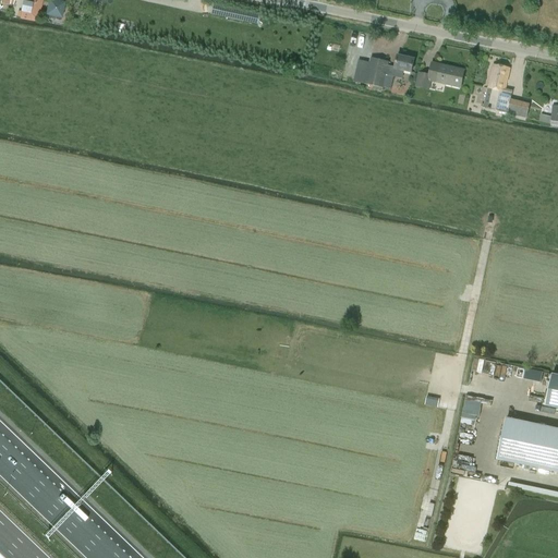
[(39,23),(44,0),(24,0),(24,1),(22,12),(21,20),(39,23)]
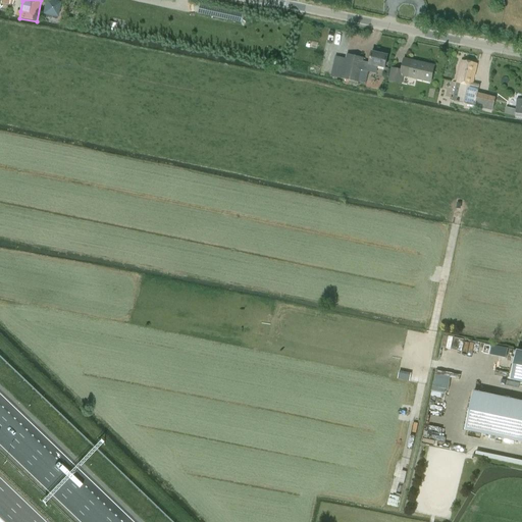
[(46,0),(43,16),(57,19),(60,3),(46,0)]
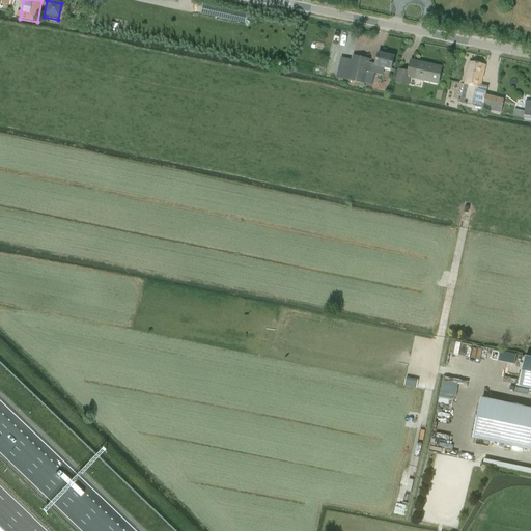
[(202,5),(200,14),(246,24),(247,16),(202,5)]
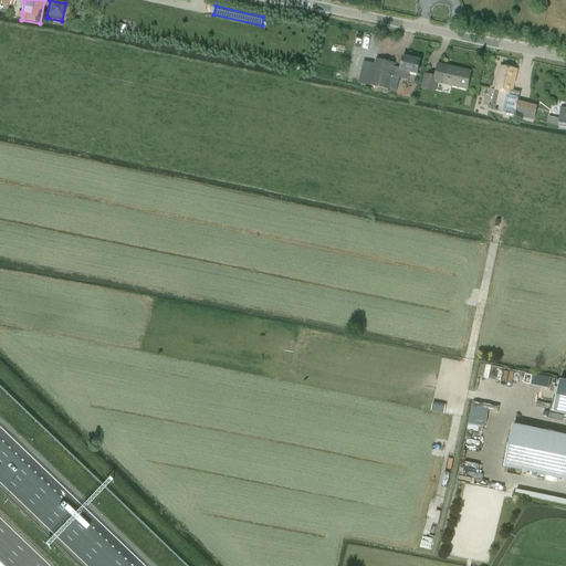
[(376,60),(370,86),(388,91),(391,76),(399,79),(408,80),(410,72),(418,74),(420,61),(404,56),(400,70),(394,69),(395,63),(376,60)]
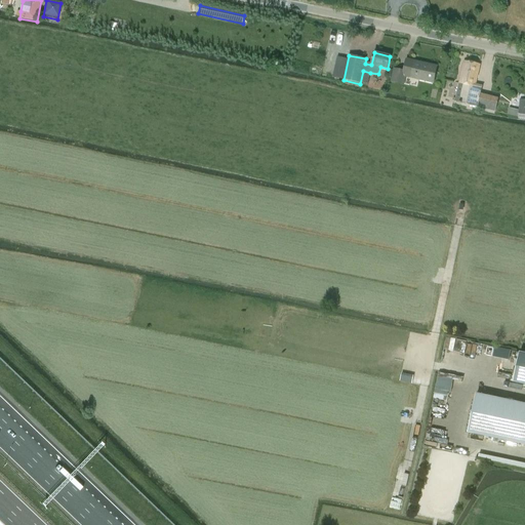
[(433,83),(437,67),(436,67),(436,68),(425,66),(425,64),(407,59),(404,72),(394,70),(392,81),(403,84),(405,76),(433,83)]
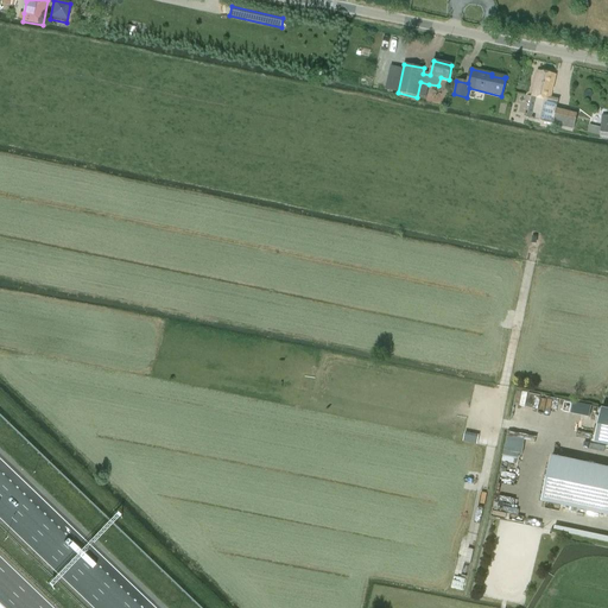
[(577,115),(556,111),(558,102),(550,101),(556,75),(538,71),(527,114),(525,114),(525,116),(527,118),(532,119),(534,120),(552,124),(552,125),(574,130),(577,115)]
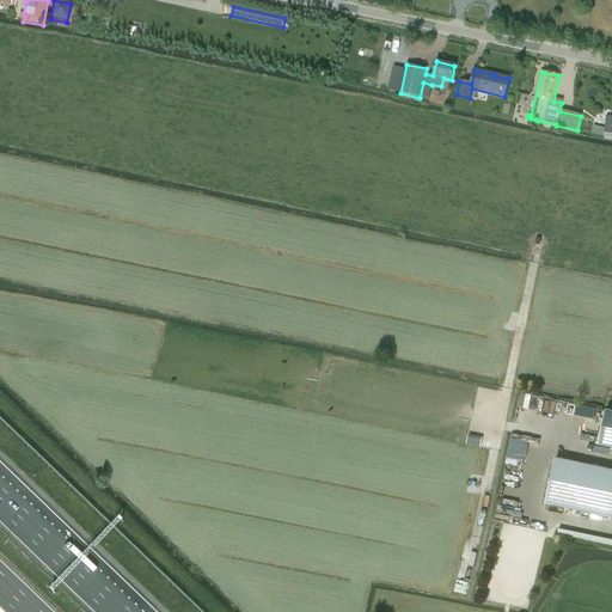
[(611,134),(611,117),(606,117),(605,129),(593,126),(592,133),(604,136),(604,134),(611,134)]
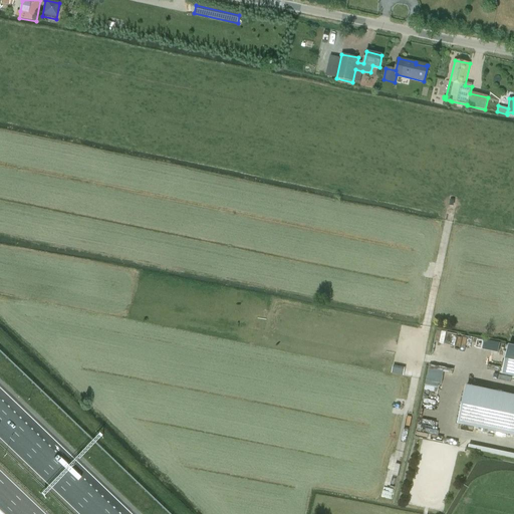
[(513,344),(510,344),(504,372),(513,374),(513,344)]
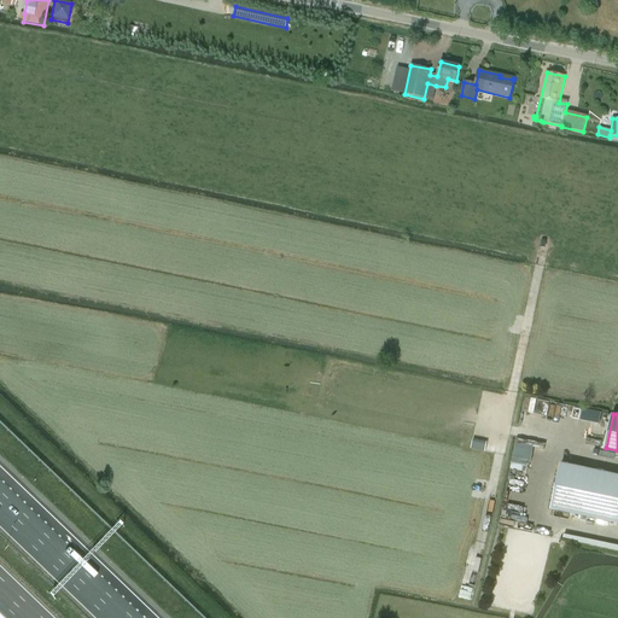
[(484,452),(487,443),(472,439),(471,449),(484,452)]
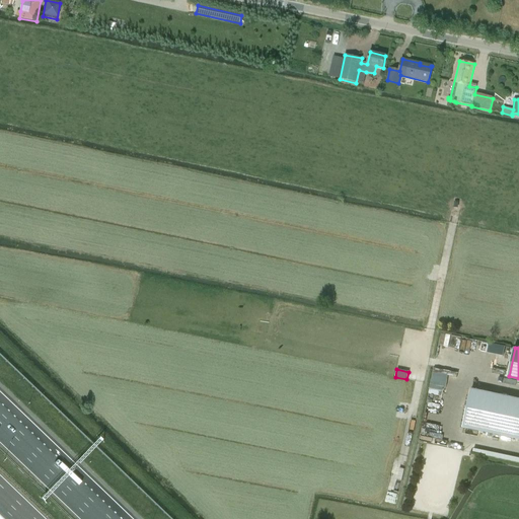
[(445,387),(447,375),(431,372),(429,384),(445,387)]
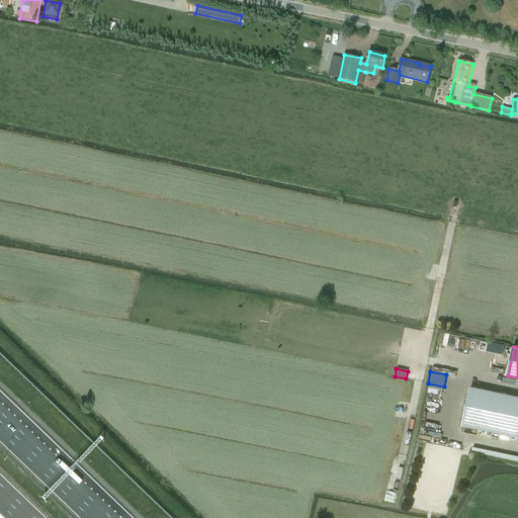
[(462,426),(502,434),(517,437),(517,398),(470,387),(462,426)]
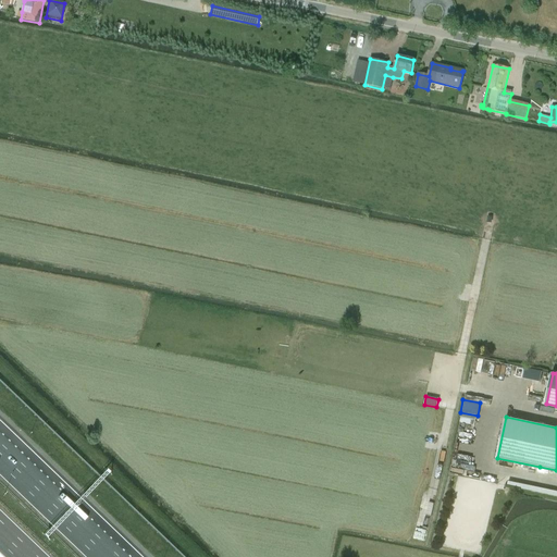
[(418,522),(415,537),(424,540),(426,534),(428,534),(432,517),(420,514),(418,522)]
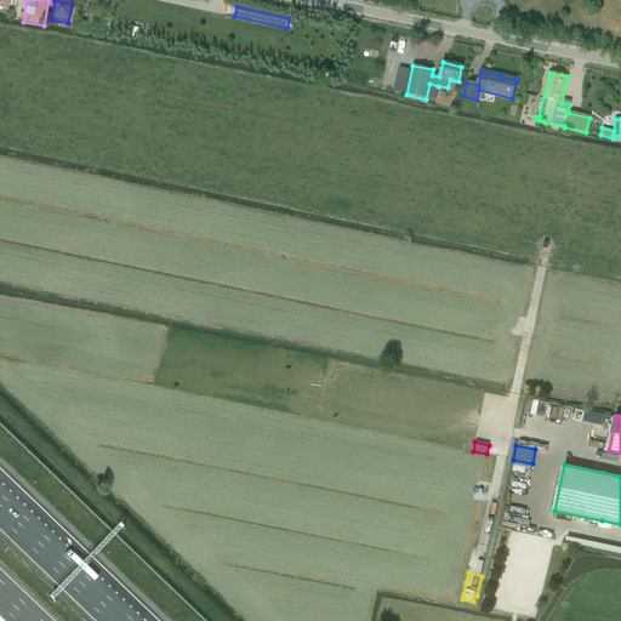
All buildings are outlined.
